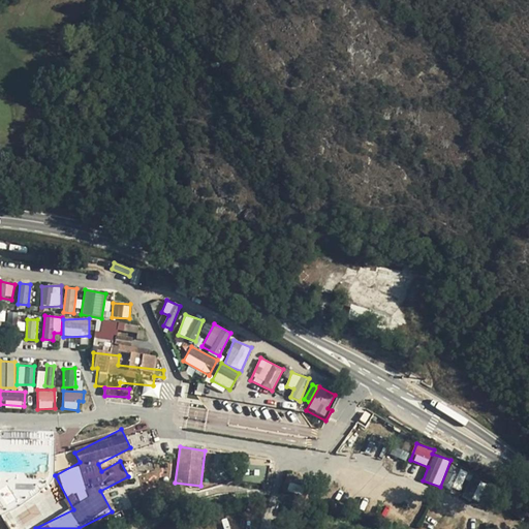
[(466,473),(449,469),(445,487),(461,491),(466,473)]
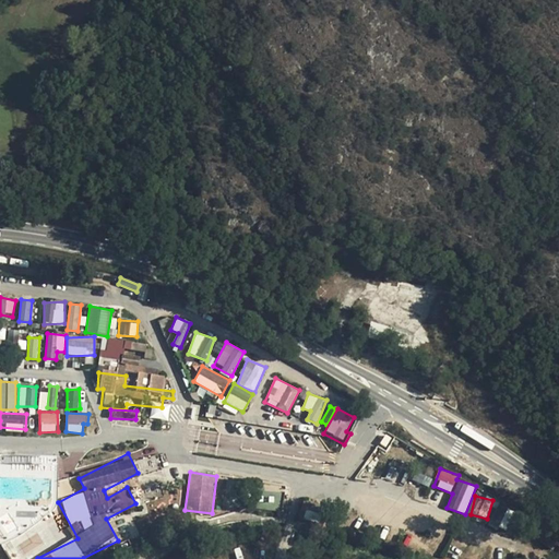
[(497,502),(488,524),(506,531),(514,510),(497,502)]
